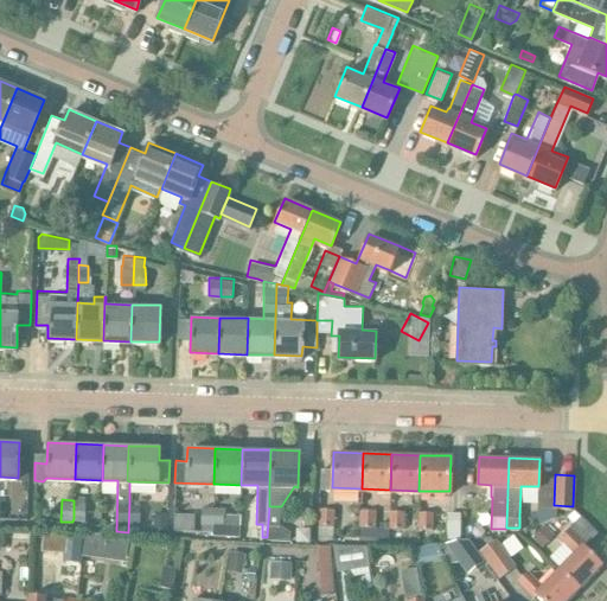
[(85,500),(74,500),(74,518),(85,519),(85,500)]
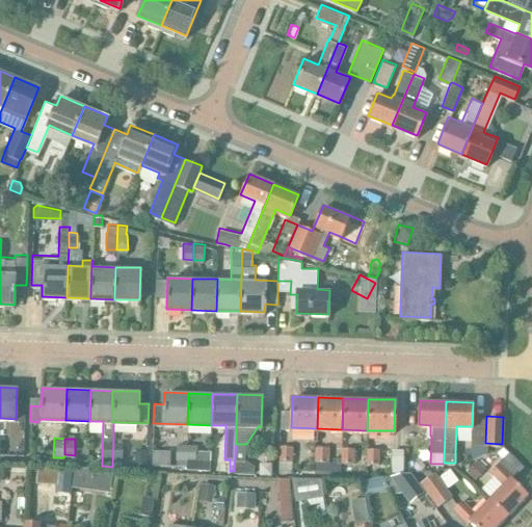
[(124,440),(113,440),(112,467),(123,467),(124,440)]
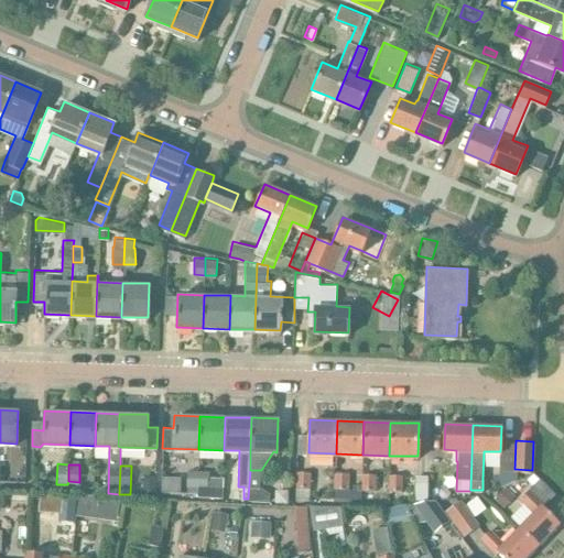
[(198,469),(187,468),(186,484),(187,484),(187,491),(197,491),(198,469)]
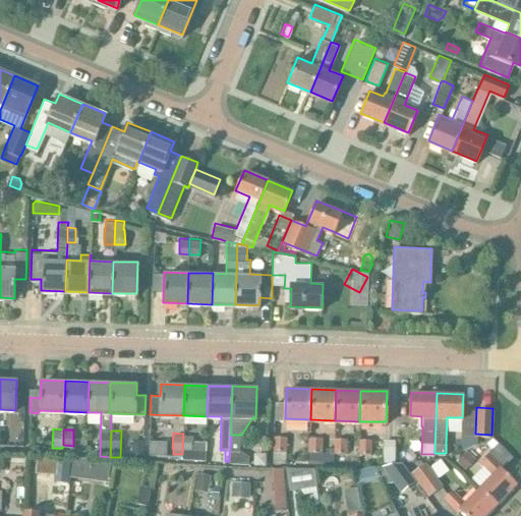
[(193,434),(183,434),(182,454),(193,455),(193,434)]
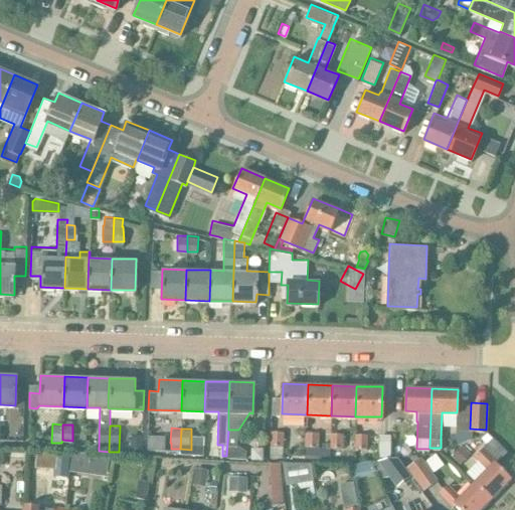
[(228,430),(226,456),(237,457),(238,430),(228,430)]
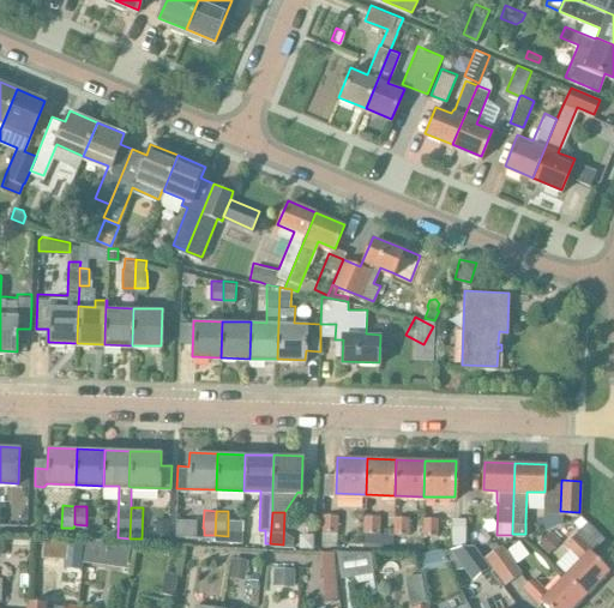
[(348,525),(338,525),(338,512),(323,512),(321,540),(347,540),(348,525)]
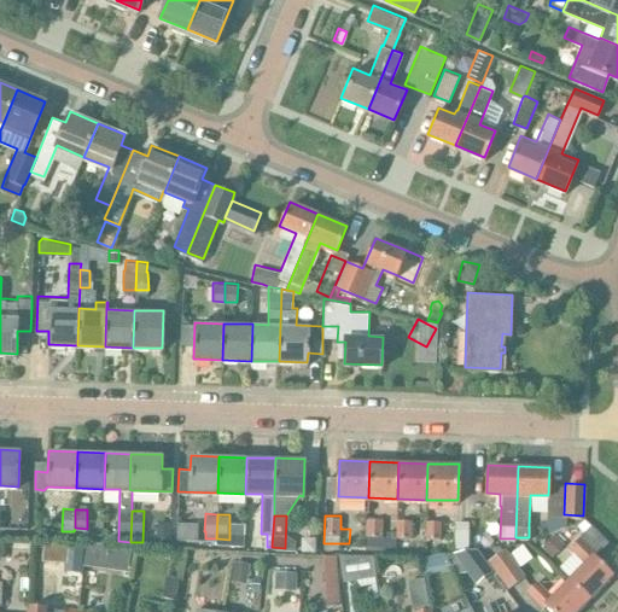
[(367,517),(367,535),(383,535),(383,517),(367,517)]
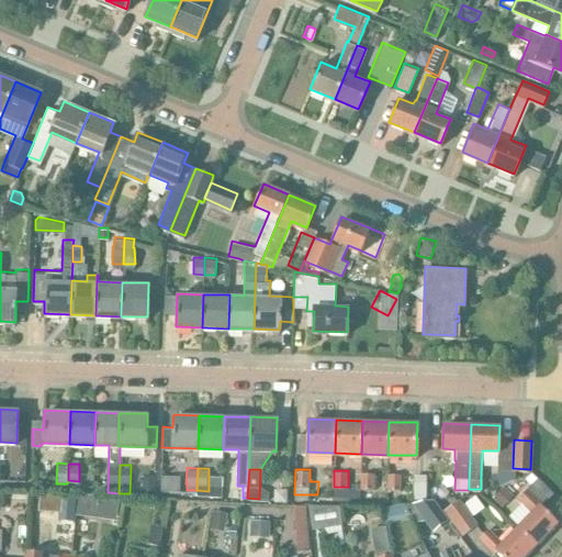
[(360,471),(359,487),(374,488),(375,471),(360,471)]
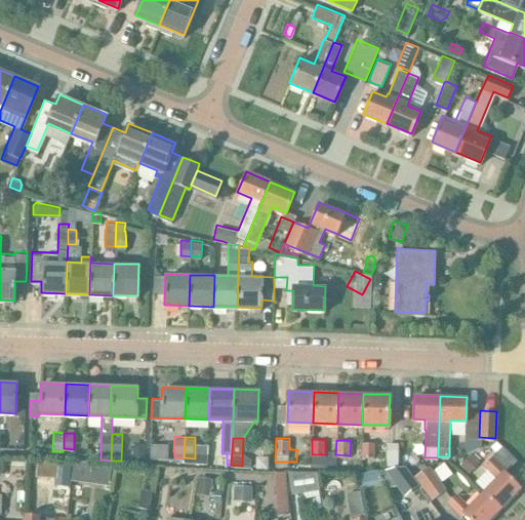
[(133,441),(132,458),(144,458),(145,441),(133,441)]
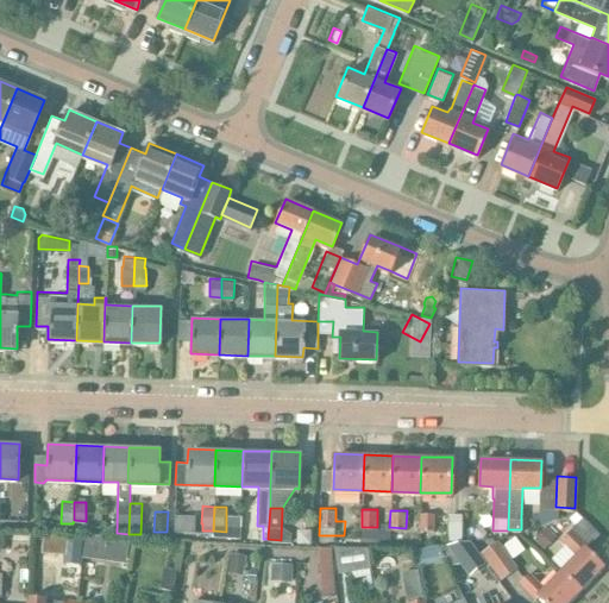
[(419,528),(420,528),(434,529),(435,512),(420,512),(419,528)]
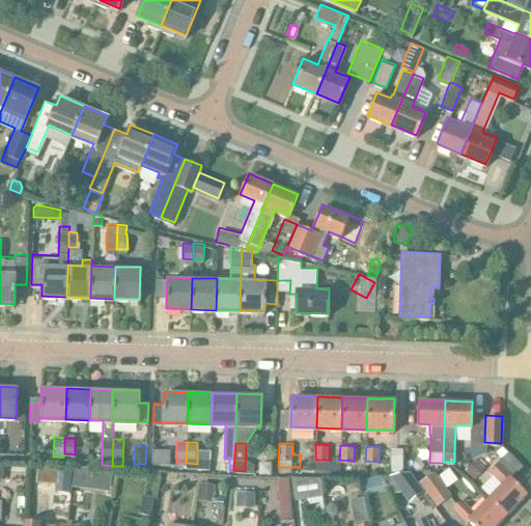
[(391,469),(402,470),(402,447),(392,446),(391,469)]
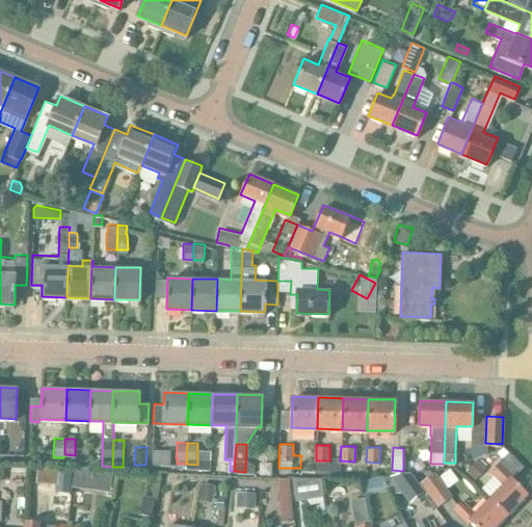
[(475,459),(466,469),(473,475),(481,466),(475,459)]
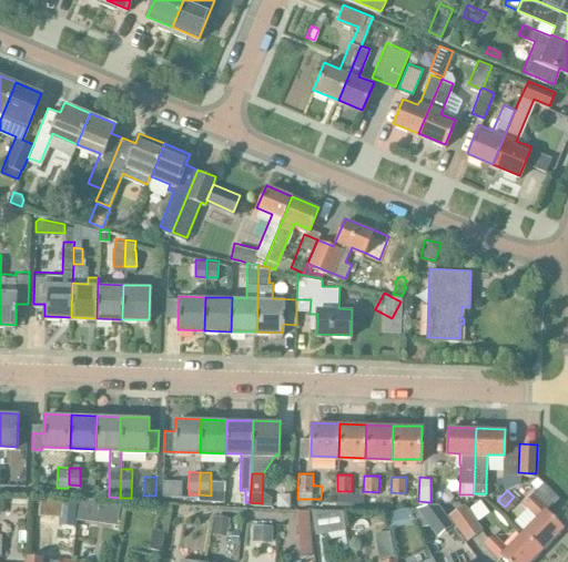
[(548,508),(531,491),(523,501),(537,515),(523,530),(541,549),(564,525),(547,509),(548,508)]
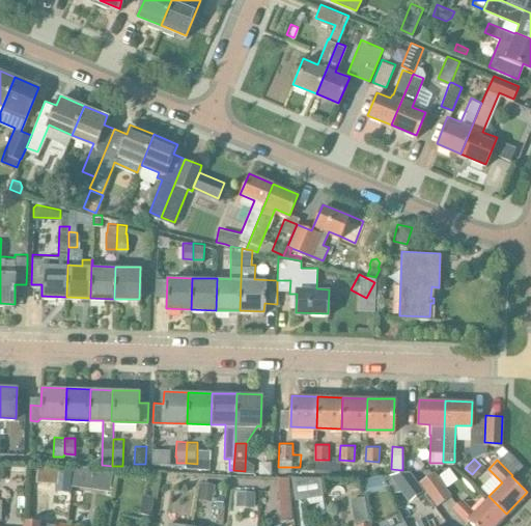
[(113,469),(75,463),(73,477),(91,479),(91,481),(111,483),(113,469)]
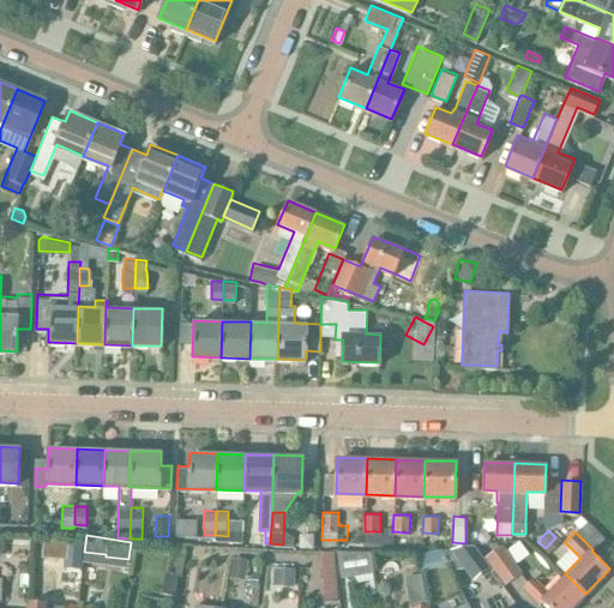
[(43,536),(41,557),(64,558),(64,565),(82,567),(83,540),(43,536)]
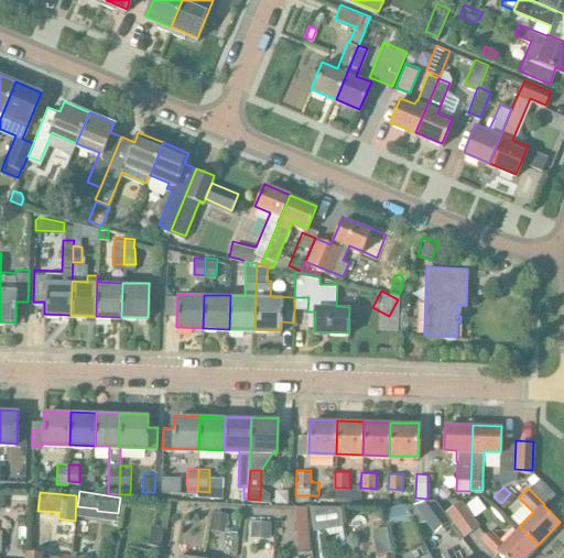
[(478,523),(459,498),(445,509),(464,534),(478,523)]
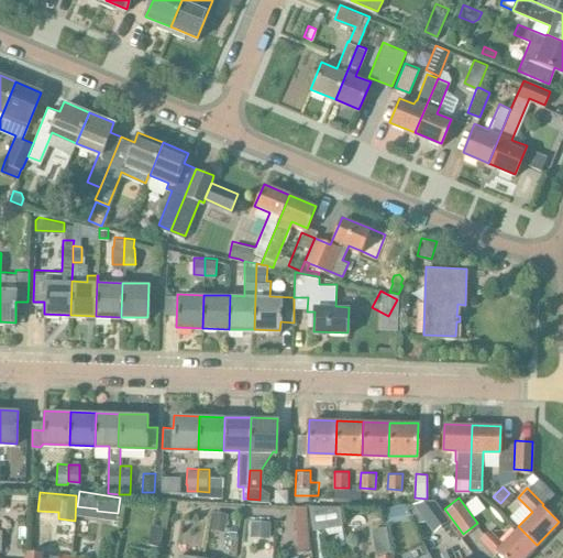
[(454,533),(431,501),(416,512),(431,533),(422,537),(428,548),(439,543),(440,544),(454,533)]
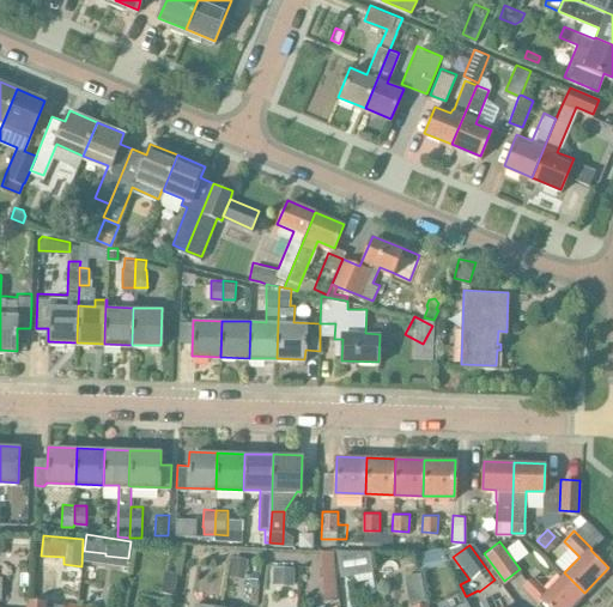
[(333,548),(321,550),(325,596),(337,595),(333,548)]
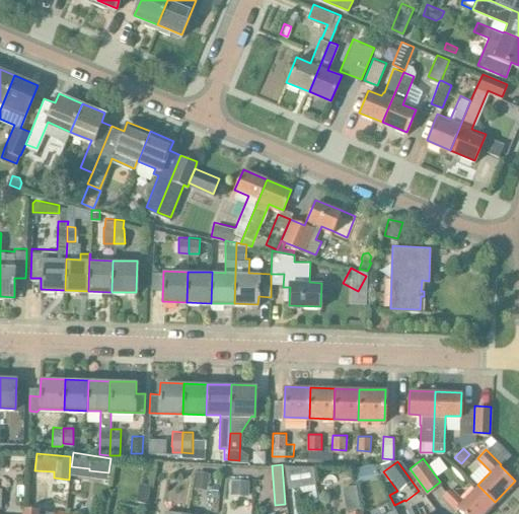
[(314,467),(286,472),(287,483),(294,482),(295,486),(316,483),(314,467)]
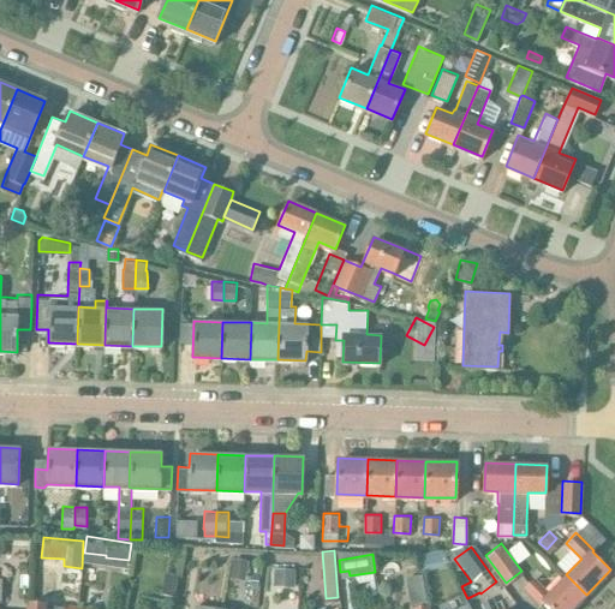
[(233,555),(230,575),(245,579),(249,559),(233,555)]
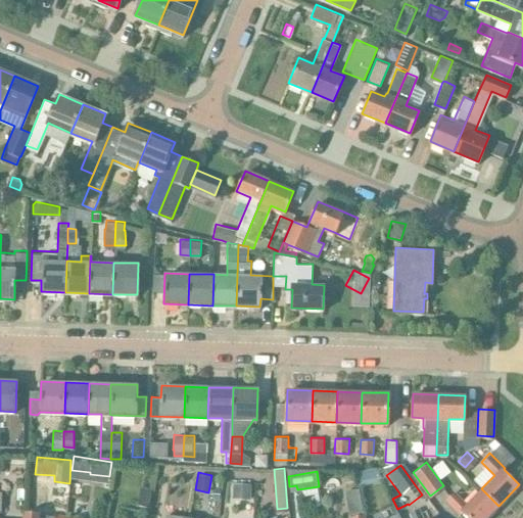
[(233,481),(232,497),(250,498),(251,482),(233,481)]
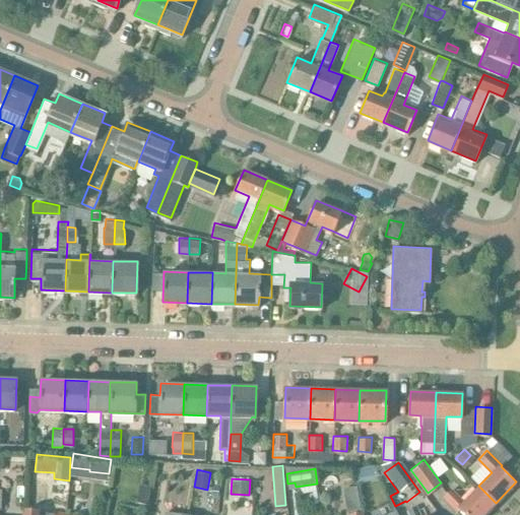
[(139,483),(136,500),(148,502),(151,485),(139,483)]
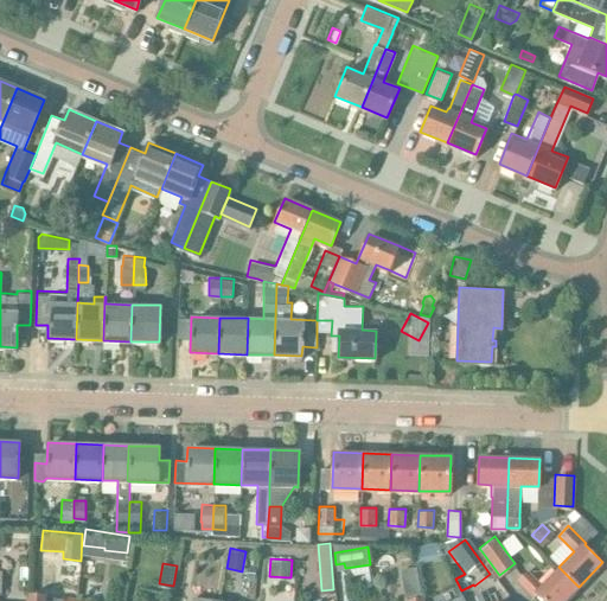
[(543,600),(564,600),(579,587),(558,567),(542,584),(525,568),(517,577),(535,595),(536,593),(543,600)]
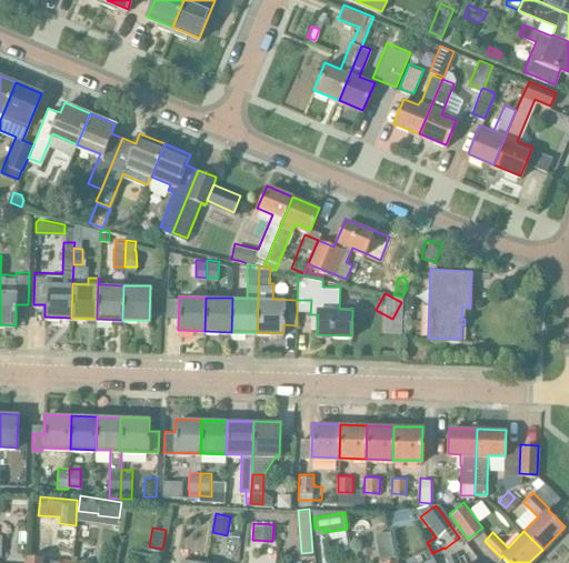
[(461,562),(456,550),(446,555),(449,562),(461,562)]
